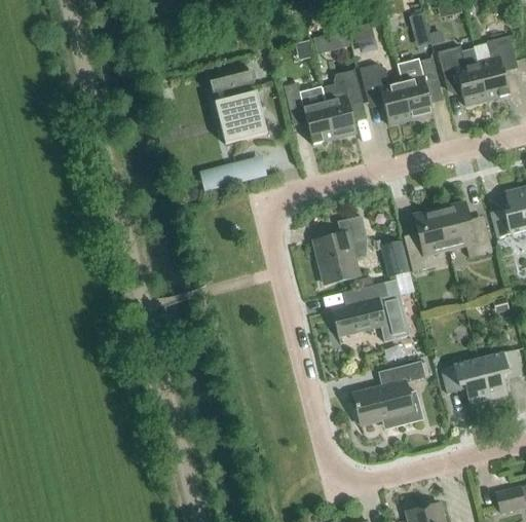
[(346,25),(314,34),(320,49),(351,40),(346,25)]
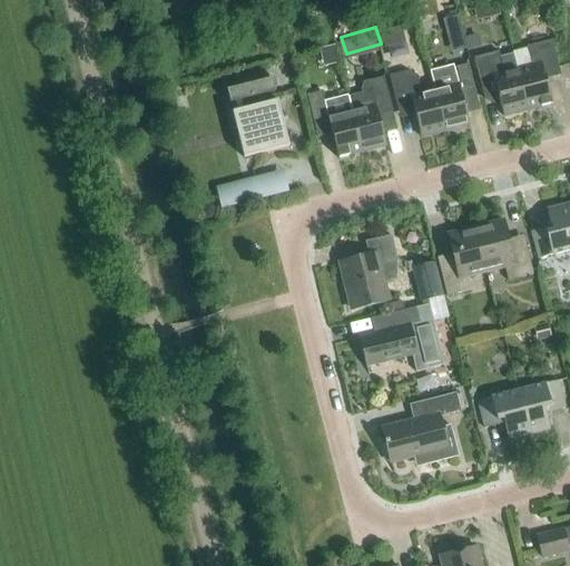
[(517,66),(527,107),(551,100),(543,70),(559,67),(551,38),(527,45),(531,62),(517,66)]
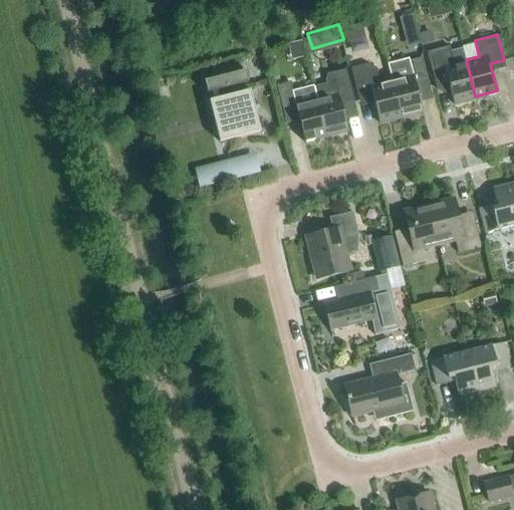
[(449,43),(442,45),(427,49),(433,73),(446,70),(454,101),(475,96),(466,59),(453,62),(449,43)]
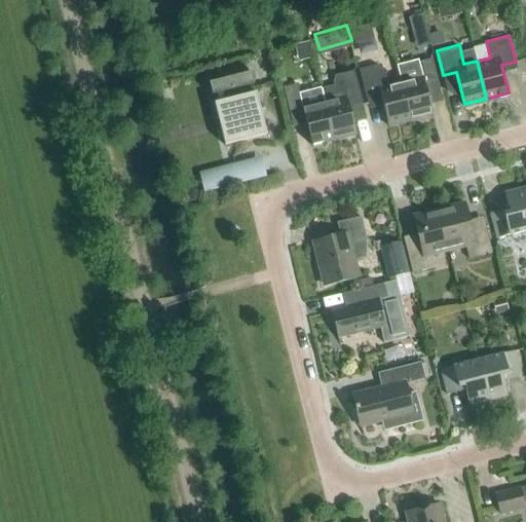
[(401,80),(410,118),(433,112),(424,83),(437,80),(431,57),(419,60),(418,58),(397,64),(401,80)]
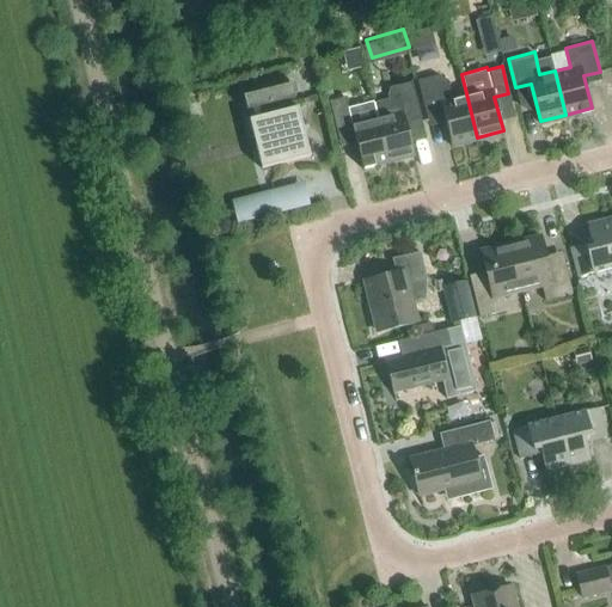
[(466,93),(452,97),(447,79),(438,73),(417,78),(427,114),(442,109),(452,143),(477,138),(466,93)]
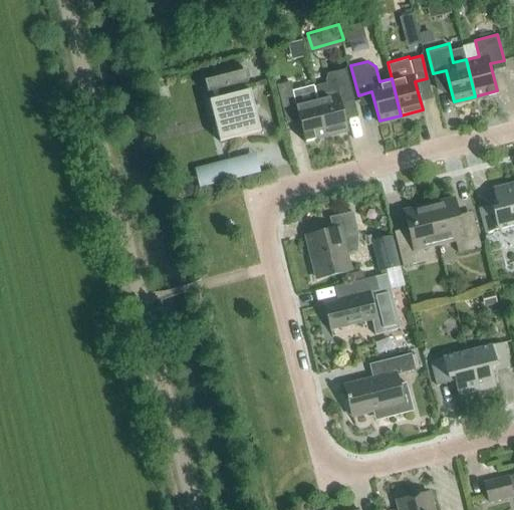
[(326,135),(347,129),(340,99),(353,96),(345,66),(326,71),(324,76),(325,81),(313,84),(326,135)]
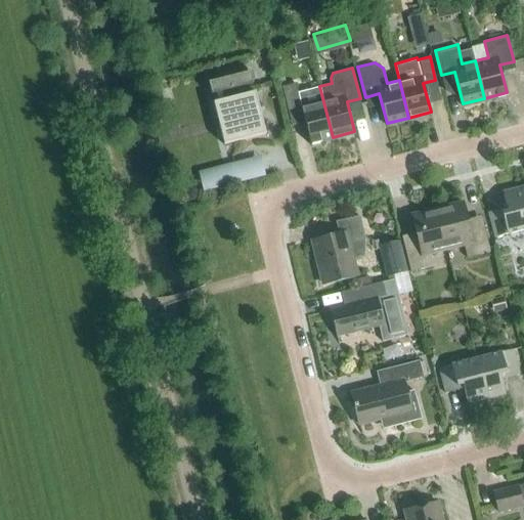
[(310,142),(333,137),(319,86),(298,91),(295,81),(281,85),(290,117),(303,114),(310,142)]
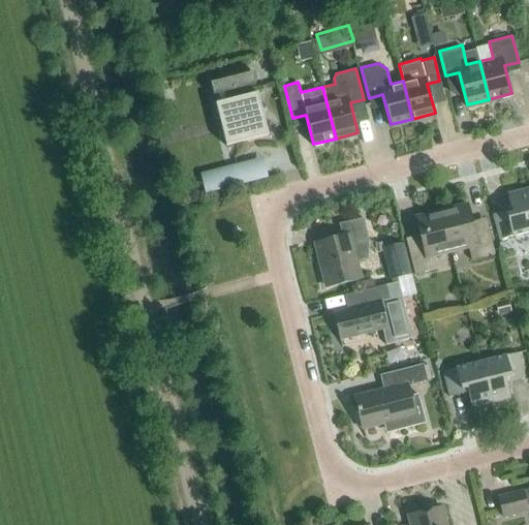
[(268,132),(257,90),(215,101),(225,144),(268,132)]
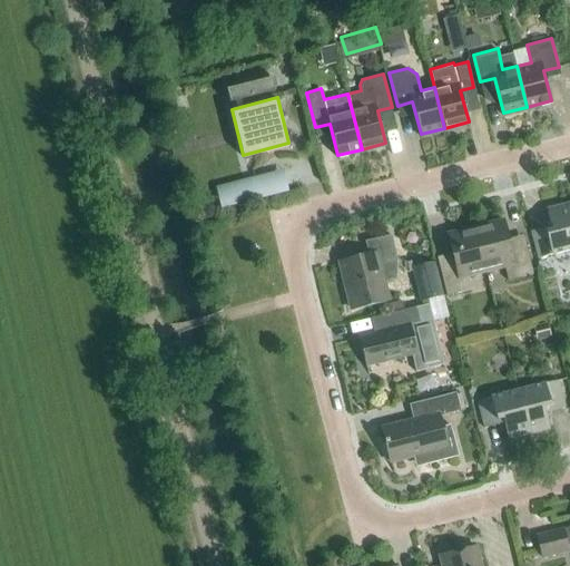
[(265,194),(259,172),(248,175),(254,196),(265,194)]
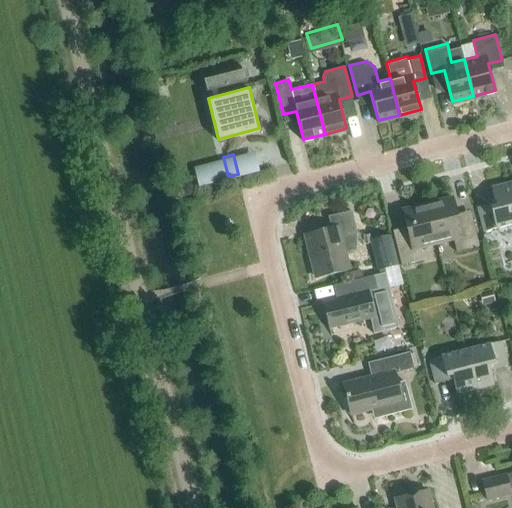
[(483,229),(511,221),(511,192),(509,181),(490,185),(494,200),(477,205),(483,229)]
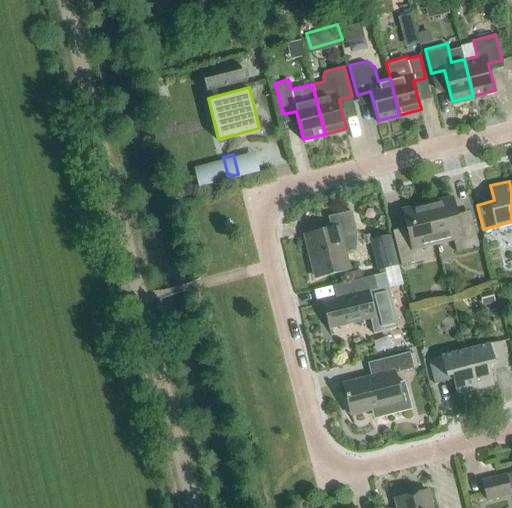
[(426,201),(436,241),(453,237),(456,249),(478,244),(472,217),(458,221),(452,195),(426,201)]
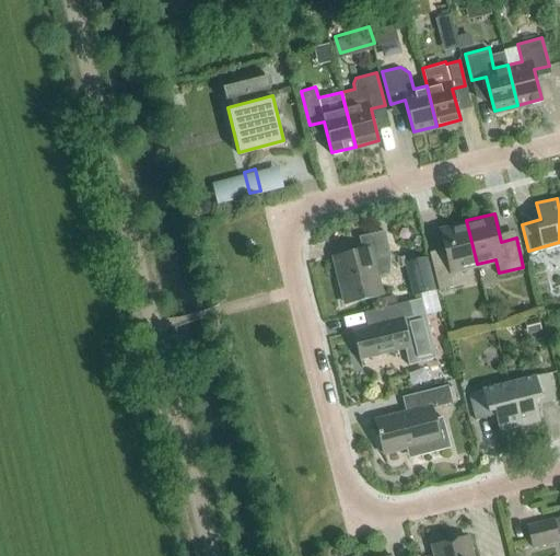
[(459,268),(477,264),(466,220),(439,228),(446,256),(431,259),(439,288),(463,281),(459,268)]
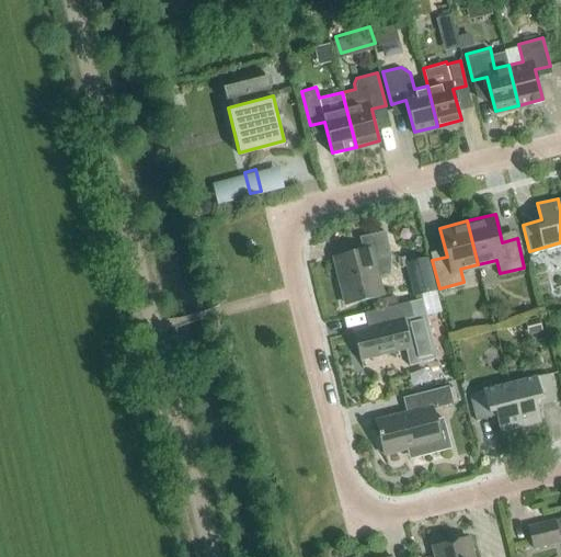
[(373,257),(390,252),(385,229),(358,235),(362,248),(334,256),(345,300),(381,293),(373,257)]
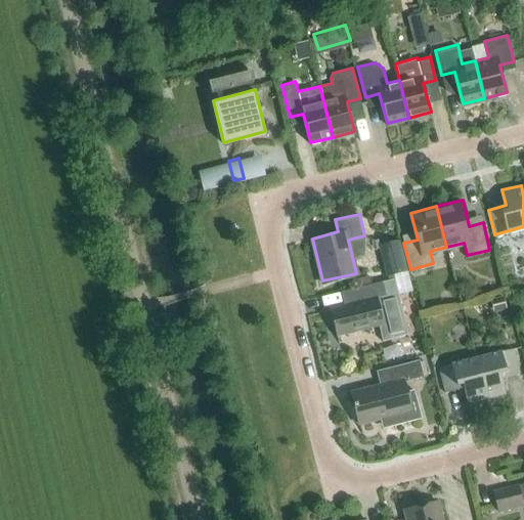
[(386,274),(406,269),(399,237),(378,243),(386,274)]
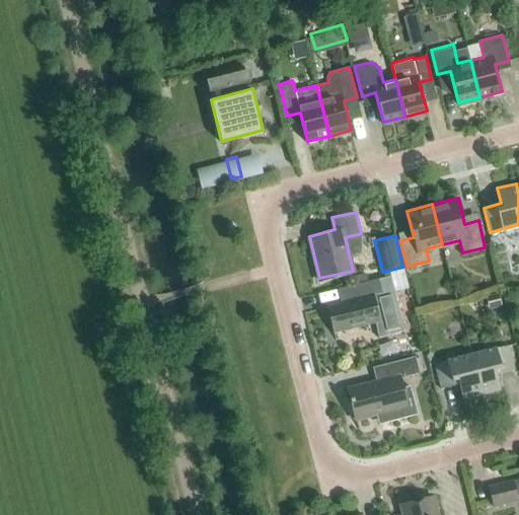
[(326,304),(332,330),(374,320),(378,336),(404,329),(390,274),(351,284),(354,297),(326,304)]
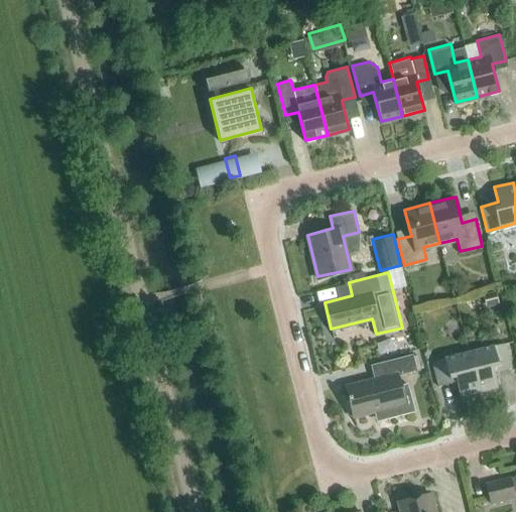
[(469,351),(478,390),(497,385),(493,371),(511,366),(505,342),(469,351)]
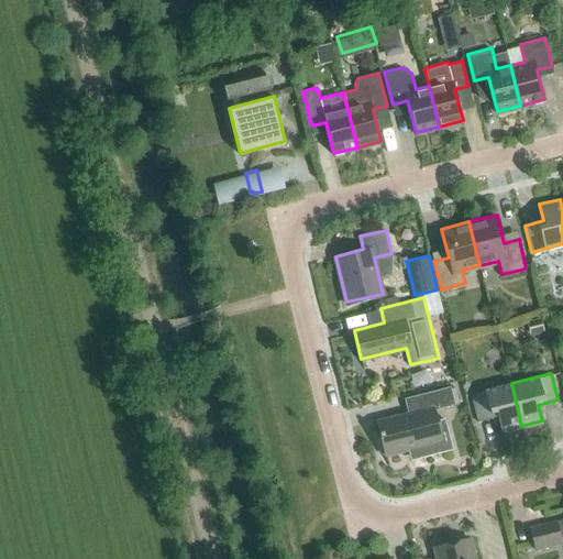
[(501,431),(521,426),(511,383),(471,393),(478,420),(497,415),(501,431)]
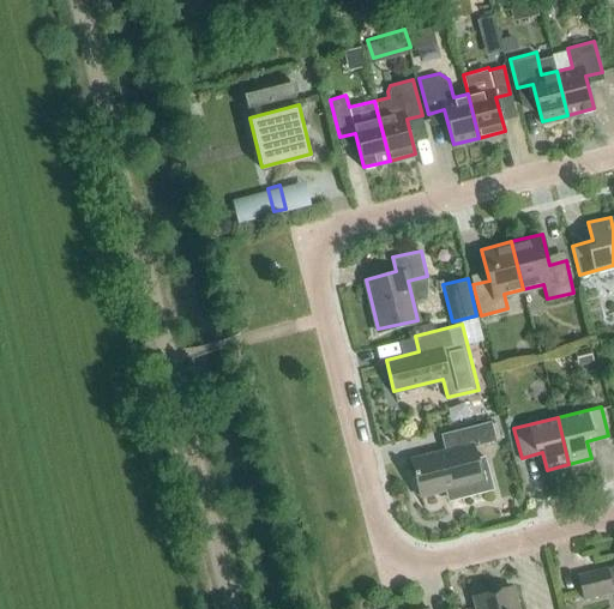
[(445,448),(411,458),(421,494),(445,488),(447,499),(493,487),(485,454),(476,457),(473,445),(495,439),(491,420),(462,427),(467,444),(445,448)]
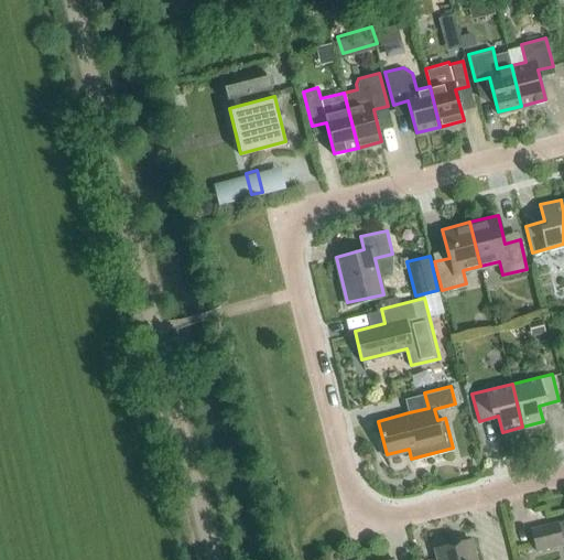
[(563,518),(531,527),(537,549),(556,544),(555,538),(563,535),(563,518)]
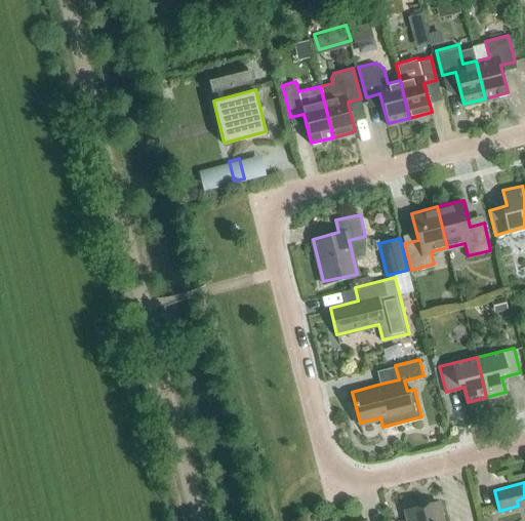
[(443,520),(439,501),(404,510),(406,520),(443,520)]
